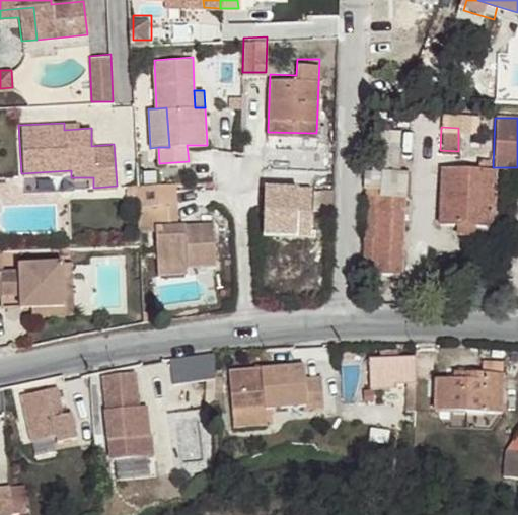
[(439,224),(491,225),(493,171),(488,171),(488,161),(476,161),(476,170),(441,169),(439,224)]
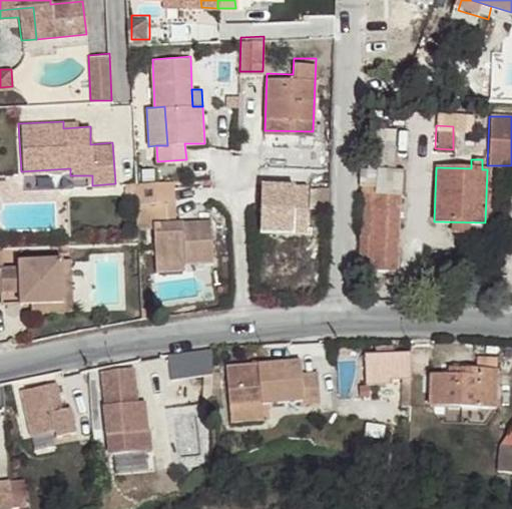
[(172,178),(135,181),(136,202),(174,200),(172,178)]
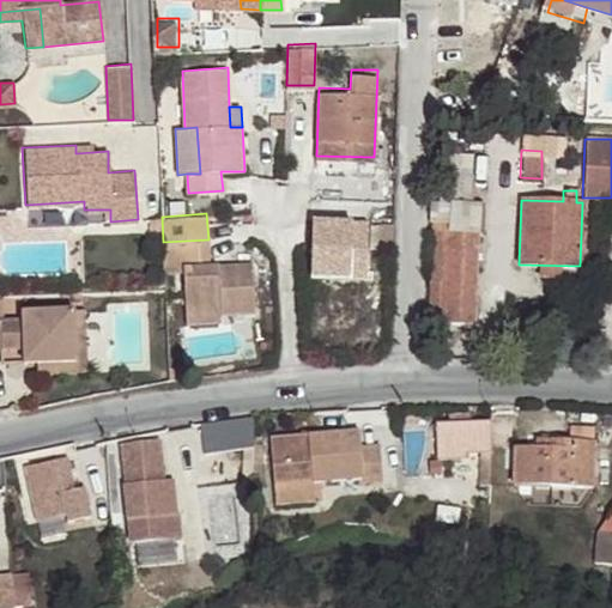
[(448,219),(434,218),(429,317),(472,320),(476,229),(447,226),(448,219)]
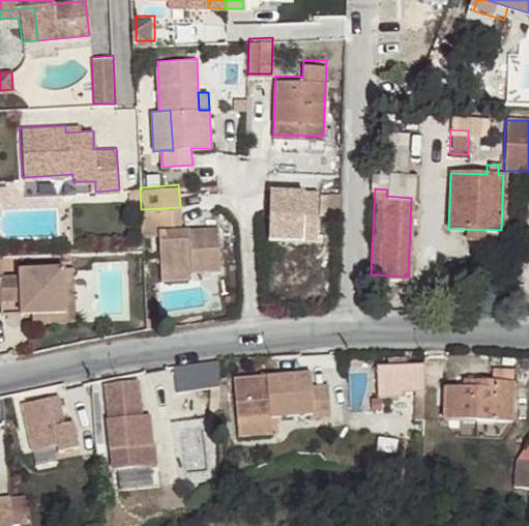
[(318,192),(269,190),(268,237),(316,238),(318,192)]
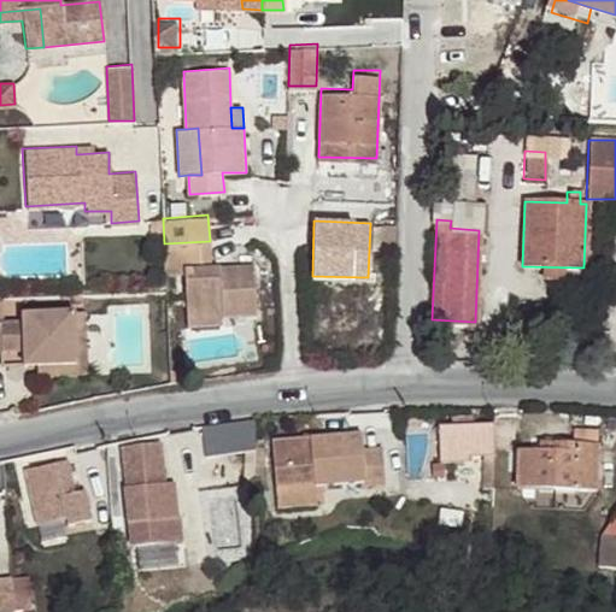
[(210,241),(164,243),(166,269),(185,269),(185,268),(211,266),(210,241)]
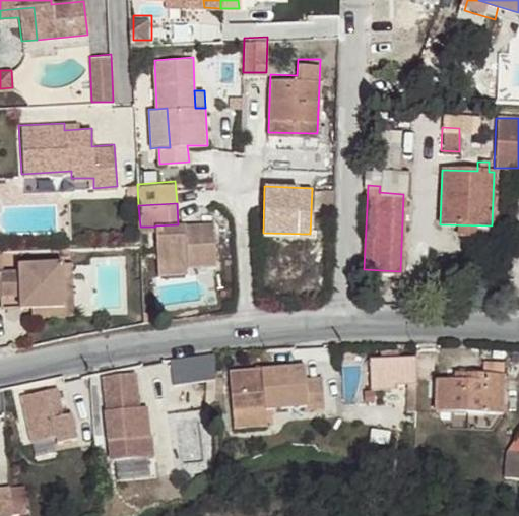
[(178,224),(155,226),(155,227),(157,266),(188,265),(216,263),(214,221),(178,224)]
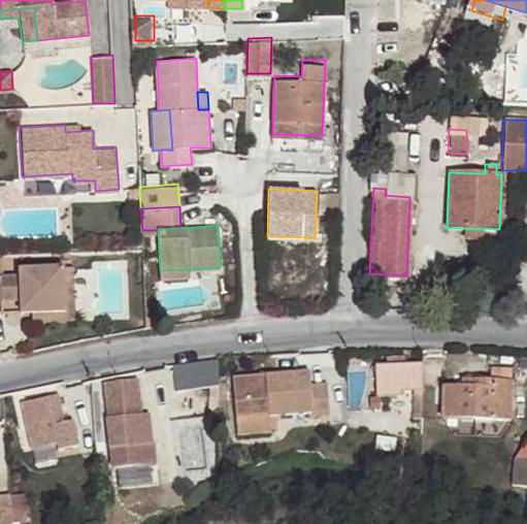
[(2,272),(0,252),(0,300),(14,299),(15,305),(24,305),(24,313),(65,312),(63,264),(19,265),(19,271),(2,272)]
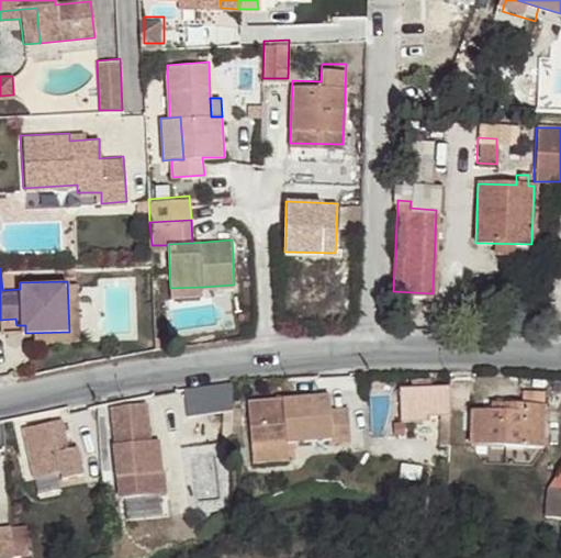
[(78,281),(67,281),(69,332),(25,333),(26,345),(81,342),(78,281)]
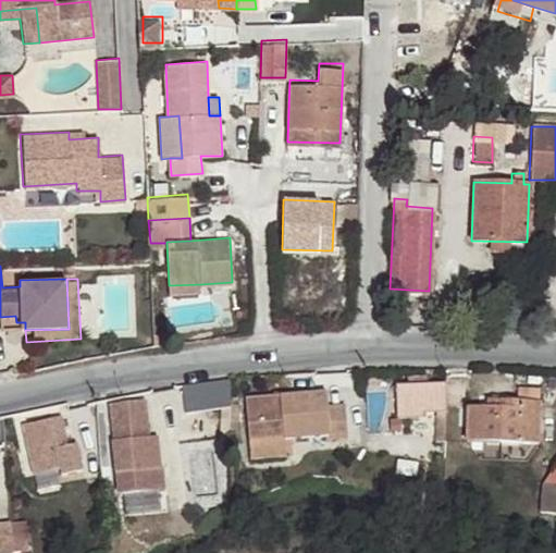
[(201,284),(169,285),(169,294),(202,292),(201,284)]
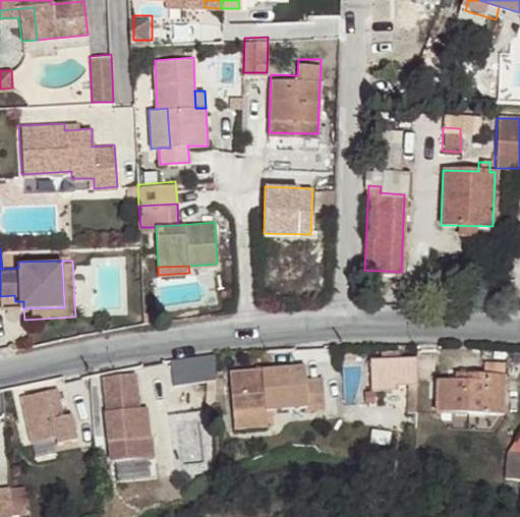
[(377,383),(422,383),(422,352),(377,352),(377,383)]
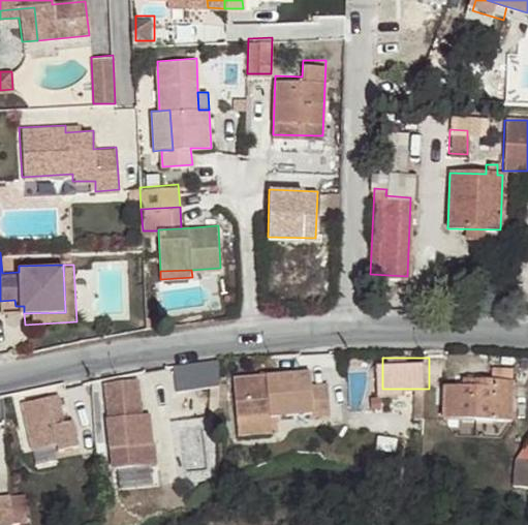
[(323,413),(321,387),(304,387),(303,372),(225,378),(229,420),(323,413)]
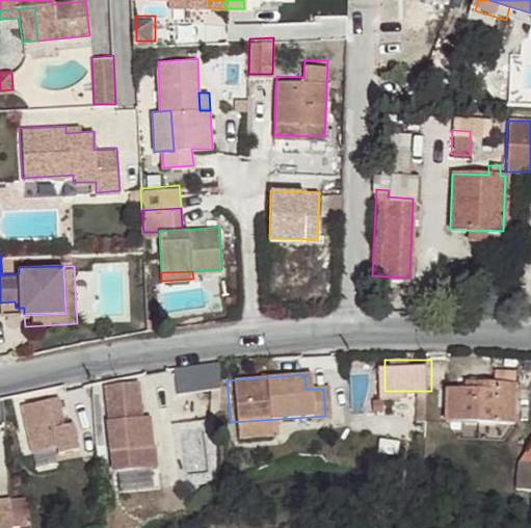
[(109,469),(154,465),(152,443),(150,444),(147,413),(140,414),(136,379),(101,383),(105,417),(104,417),(109,469)]
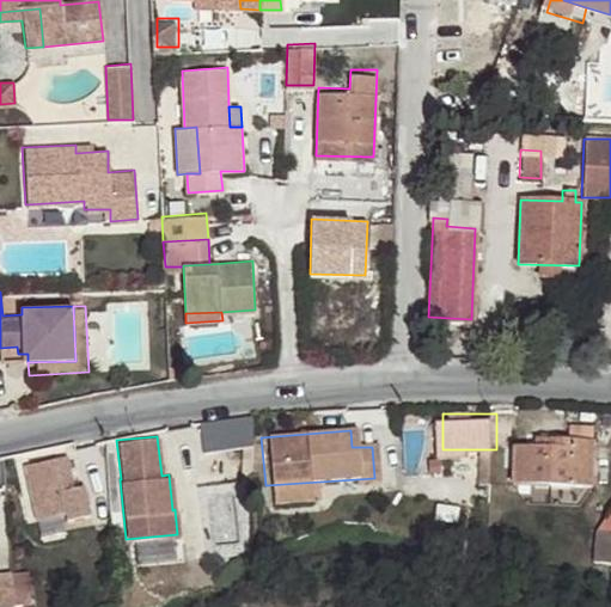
[(509,482),(587,482),(588,437),(551,436),(551,445),(511,443),(509,482)]
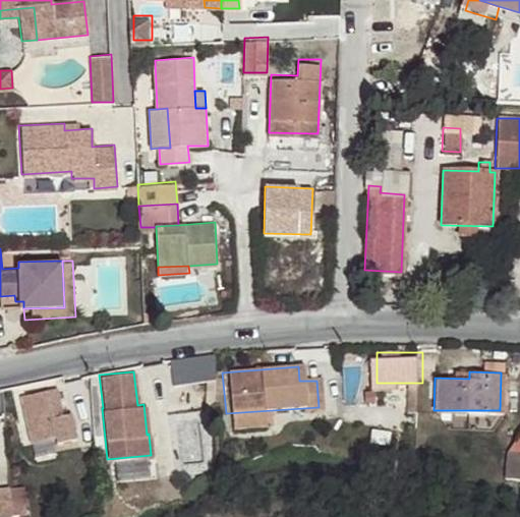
[(52,439),(72,434),(66,411),(59,413),(52,387),(17,395),(29,439),(50,434),(52,439)]
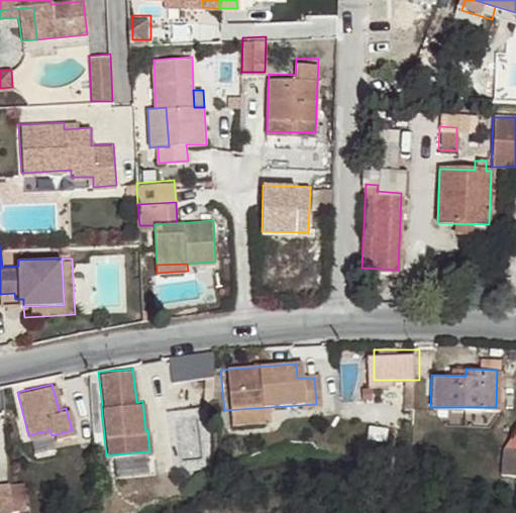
[(384,444),(385,426),(320,421),(318,440),(384,444)]
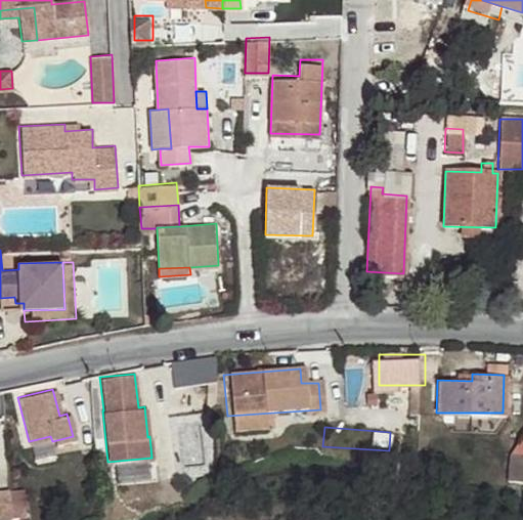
[(522,452),(505,450),(502,479),(522,480),(522,452)]
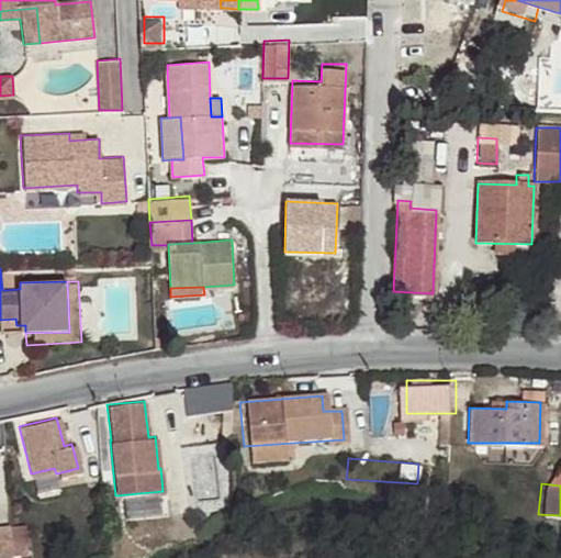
[(0,557),(10,557),(8,524),(0,525),(0,557)]
